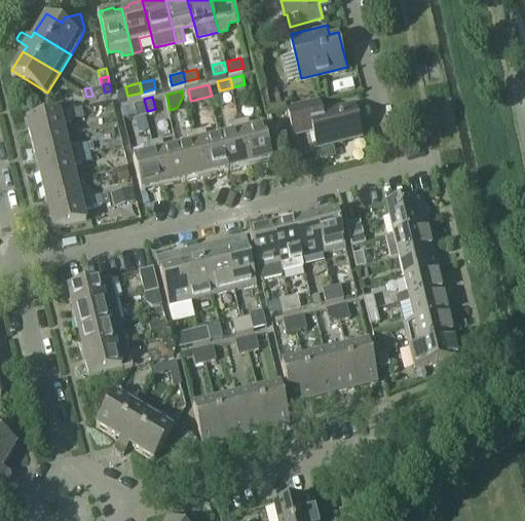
[(313,127),(319,146),(362,136),(353,100),(322,108),(319,98),(288,105),(294,132),(313,127)]
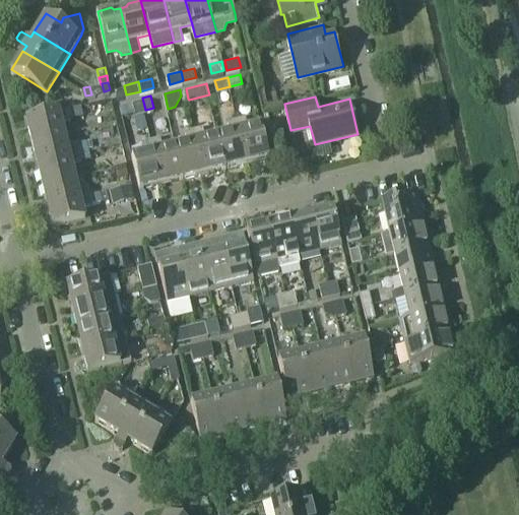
[(136,112),(145,110),(142,98),(133,100),(136,112)]
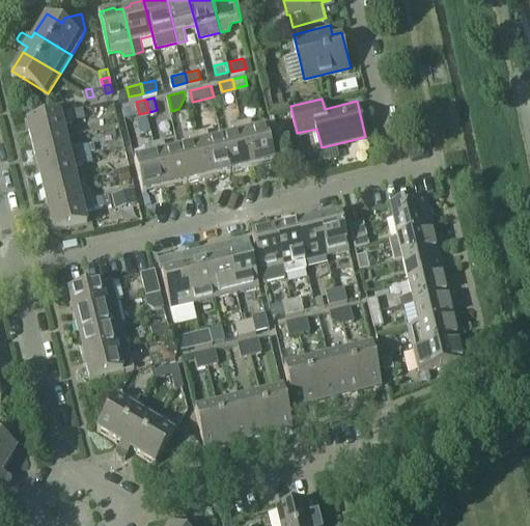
[(27,118),(32,141),(65,133),(62,120),(74,117),(83,115),(81,107),(72,109),(72,108),(27,118)]
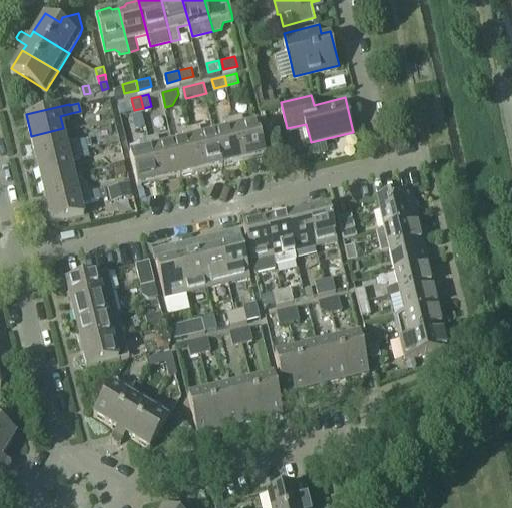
[(242,112),(233,115),(244,157),(266,152),(258,120),(245,123),(242,112)]
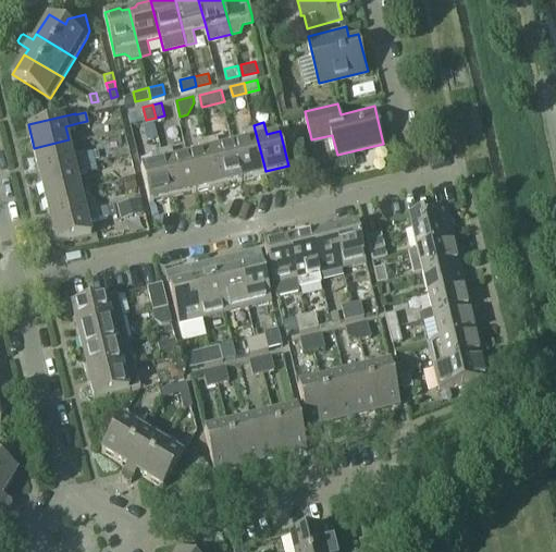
[(244,127),(247,138),(234,142),(242,176),(266,171),(254,125),(244,127)]
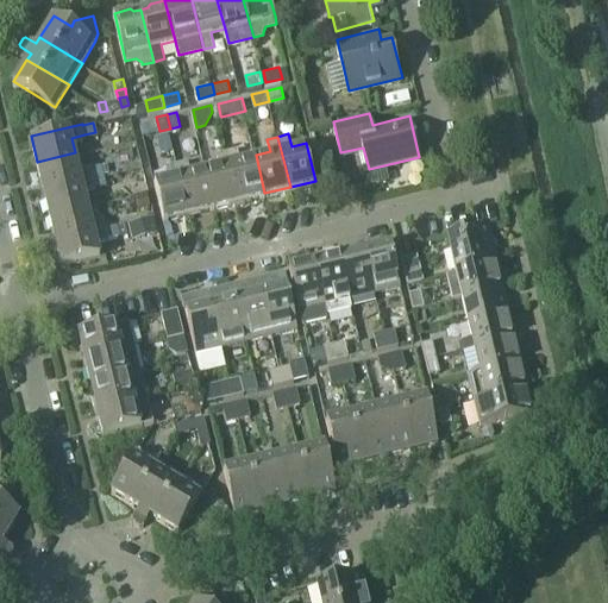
[(238,146),(227,149),(239,199),(264,193),(256,155),(240,158),(238,146)]
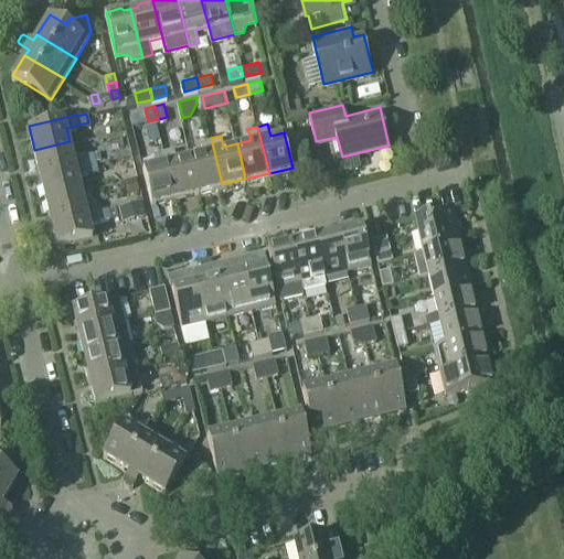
[(202,140),(204,152),(191,156),(200,190),(222,184),(211,138),(202,140)]
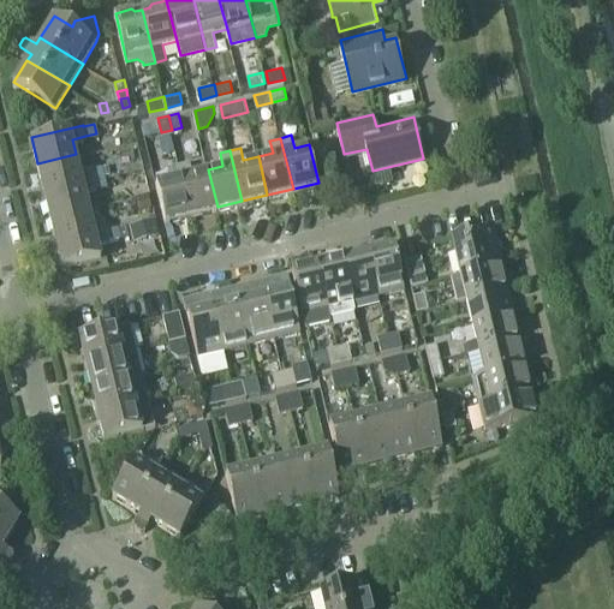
[(37,163),(43,189),(106,173),(103,162),(79,168),(76,154),(37,163)]
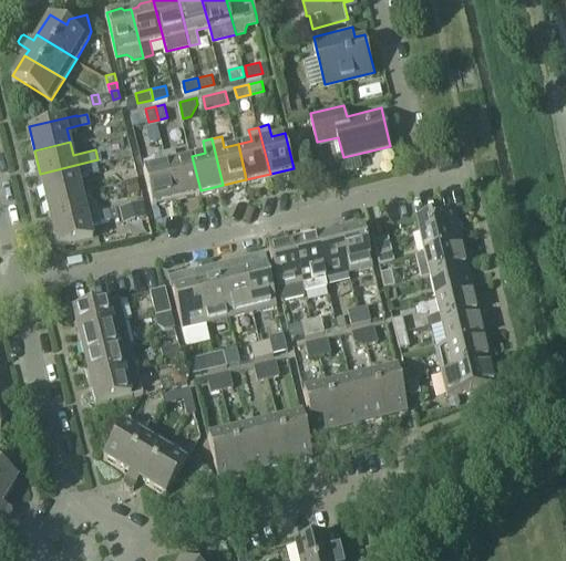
[(175,147),(165,149),(177,196),(201,190),(192,156),(178,159),(175,147)]
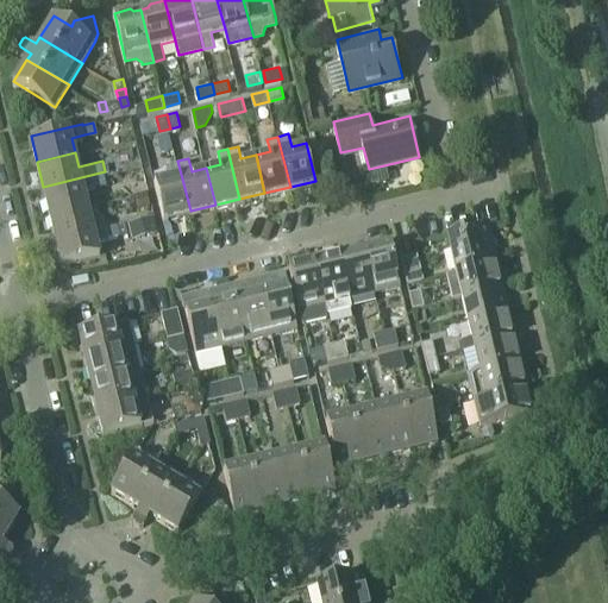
[(164,218),(190,211),(177,161),(167,163),(170,176),(155,180),(164,218)]
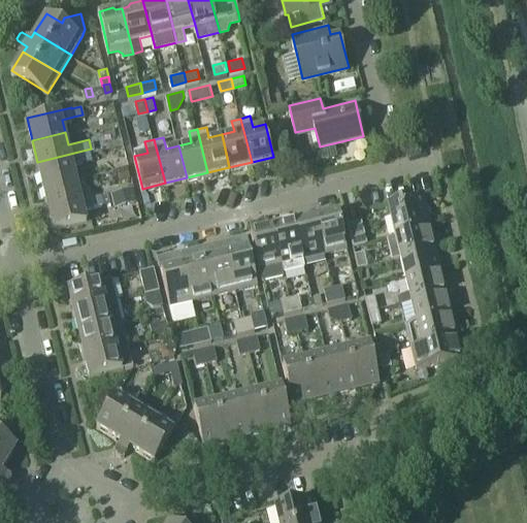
[(93,158),(91,149),(37,162),(43,184),(76,175),(73,163),(84,160),(93,158)]
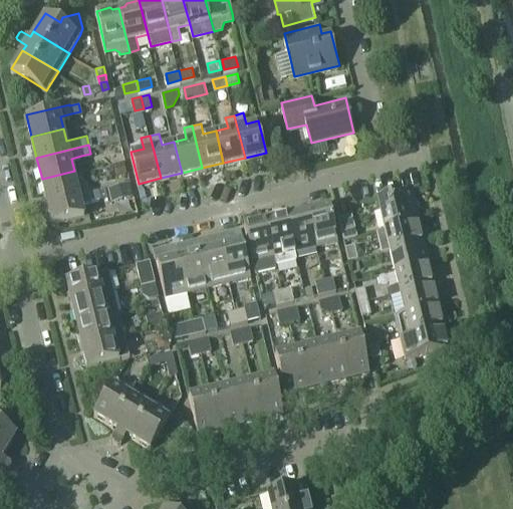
[(124,159),(115,161),(118,172),(127,170),(124,159)]
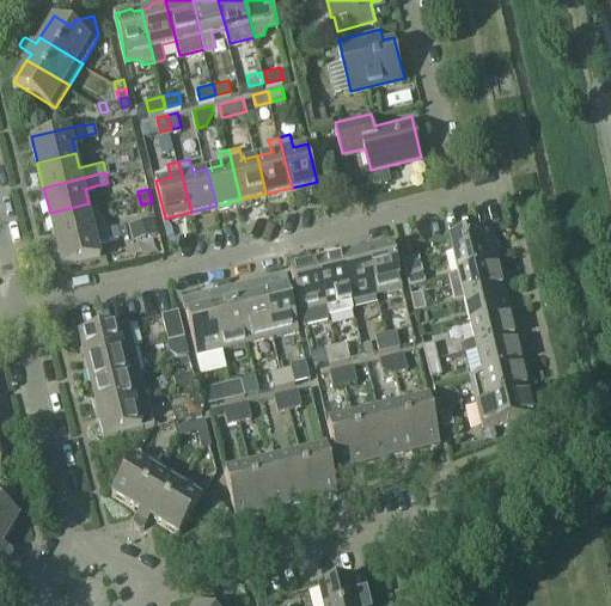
[(92,218),(89,203),(50,213),(56,239),(108,226),(104,215),(92,218)]
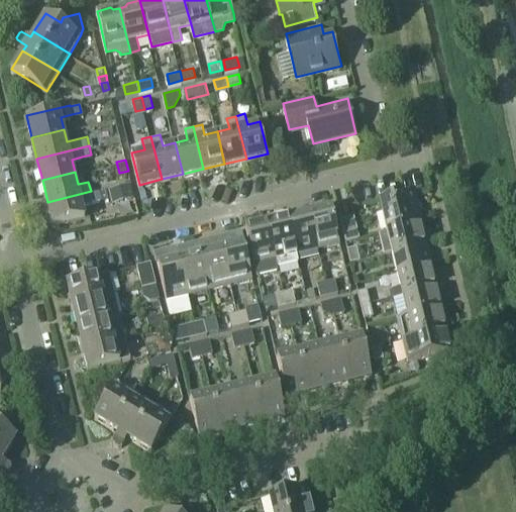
[(130,181),(109,187),(113,200),(134,194),(130,181)]
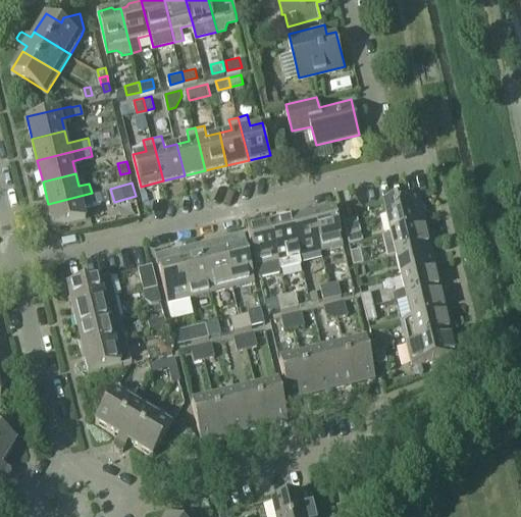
[(103,199),(101,191),(92,193),(48,204),(53,225),(86,217),(83,204),(94,201),(103,199)]
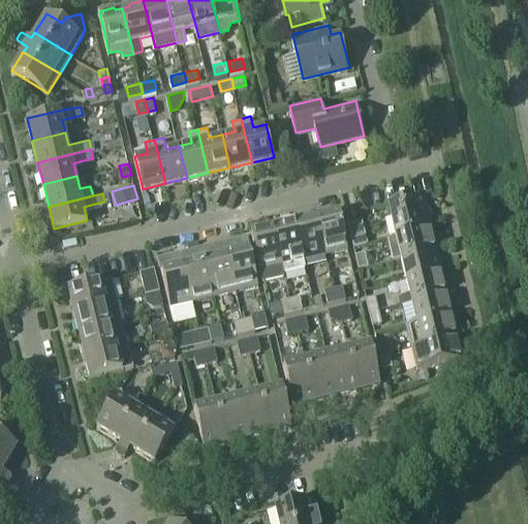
[(390,202),(397,234),(432,224),(425,193),(390,202)]
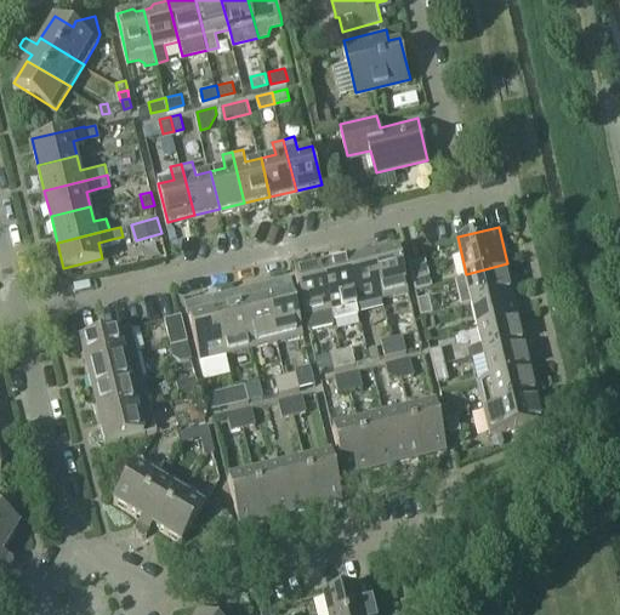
[(398,246),(373,252),(382,295),(409,289),(398,246)]
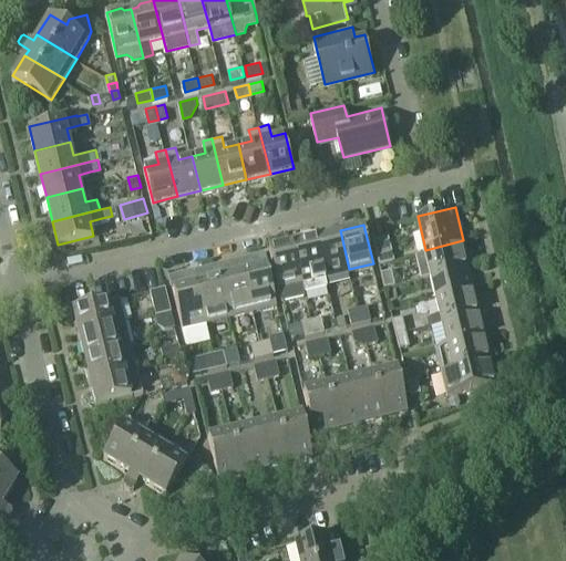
[(340,230),(317,236),(327,274),(349,269),(340,230)]
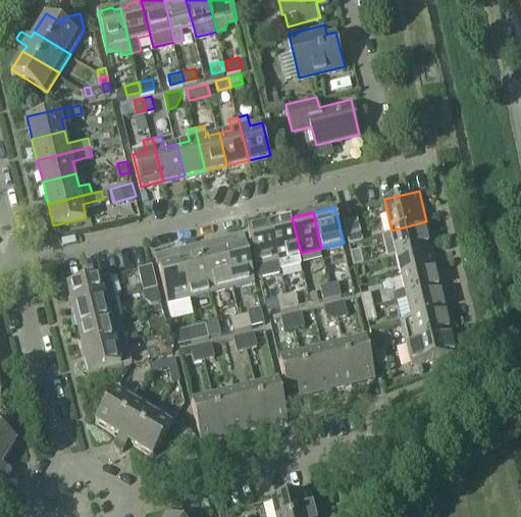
[(345,218),(350,240),(363,237),(358,215),(345,218)]
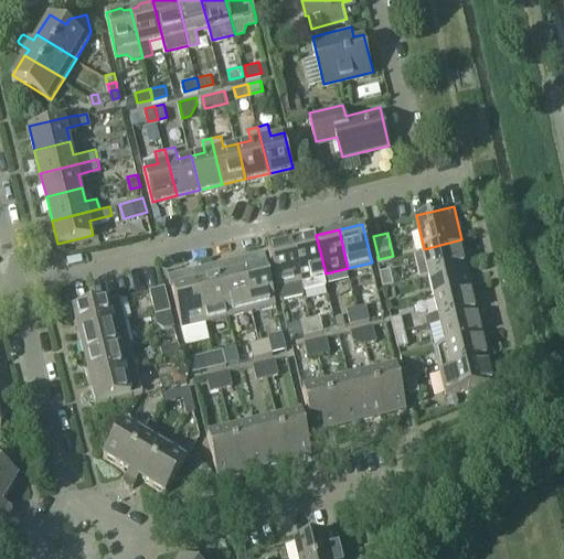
[(316,235),(293,240),(301,279),(305,289),(327,282),(326,273),(316,235)]
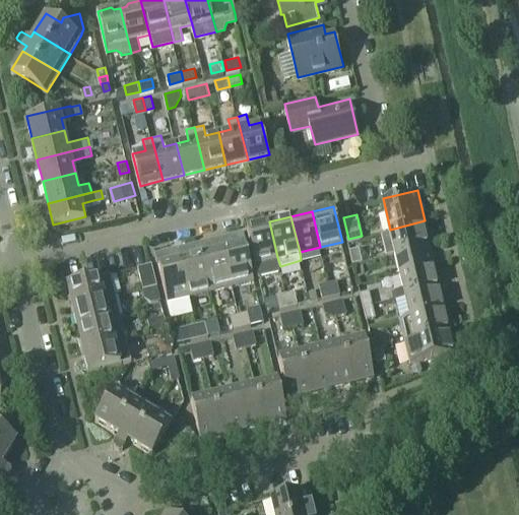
[(430,243),(425,220),(390,230),(382,232),(387,253),(395,251),(430,243)]
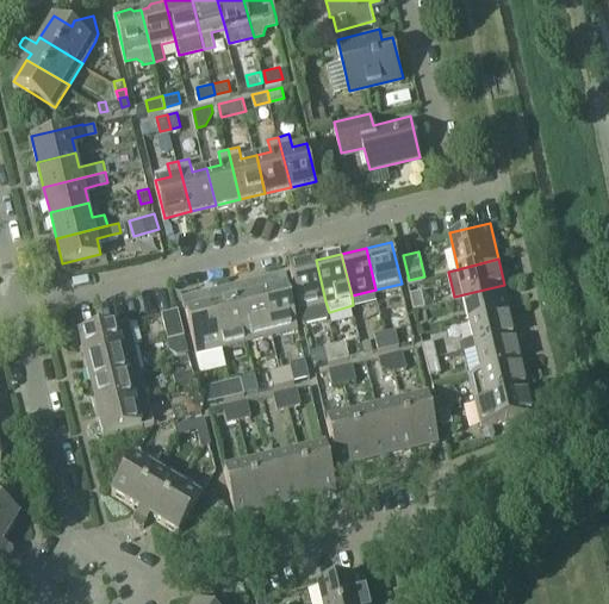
[(300,307),(325,302),(316,260),(290,267),(300,307)]
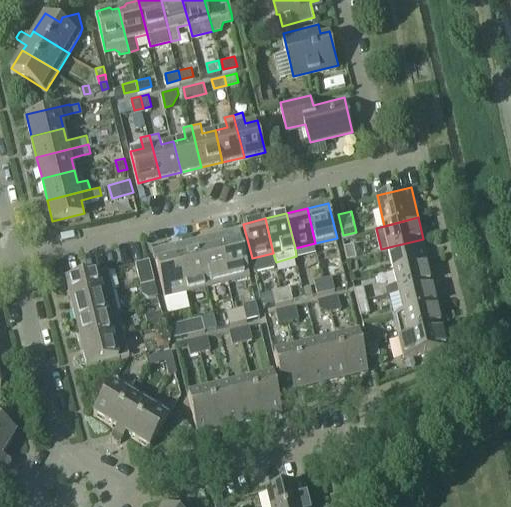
[(218,232),(220,244),(229,279),(250,274),(239,227),(218,232)]
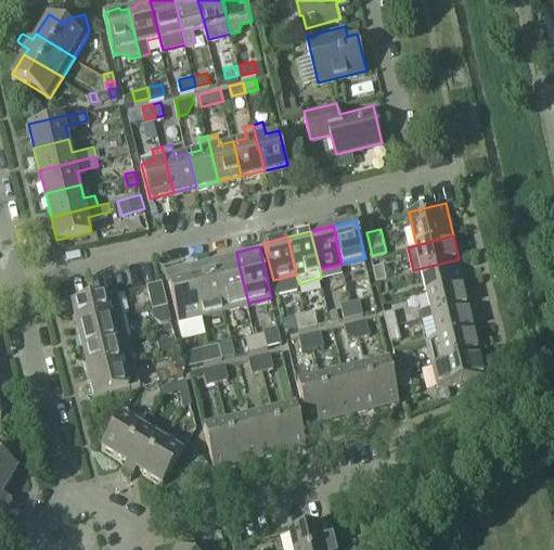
[(248,303),(239,265),(236,252),(214,257),(226,308),(248,303)]
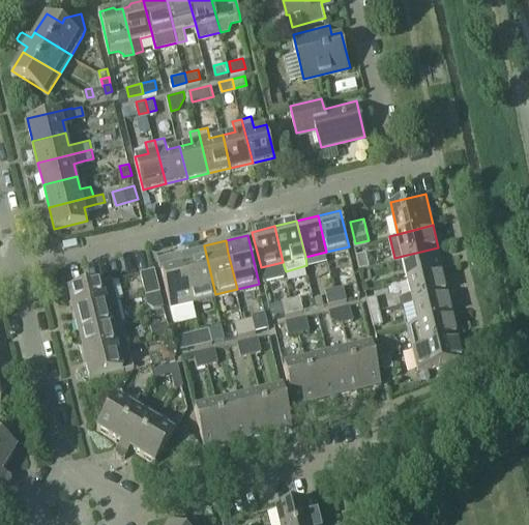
[(194,299),(215,294),(204,245),(181,251),(194,299)]
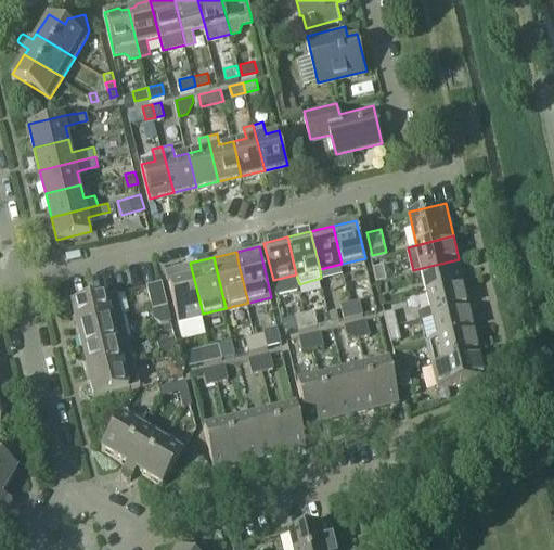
[(464,280),(459,259),(422,268),(427,290),(464,280)]
